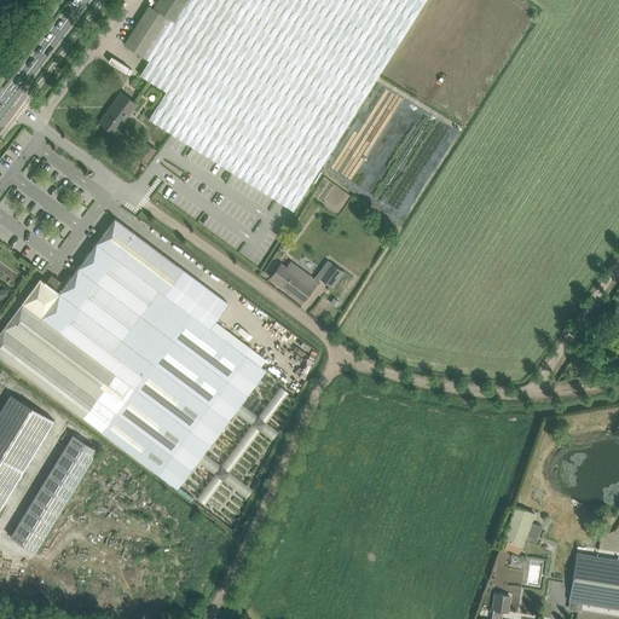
[(149,59),(140,75),(166,92),(149,119),(293,210),(426,0),(186,0),(174,21),(149,59)]
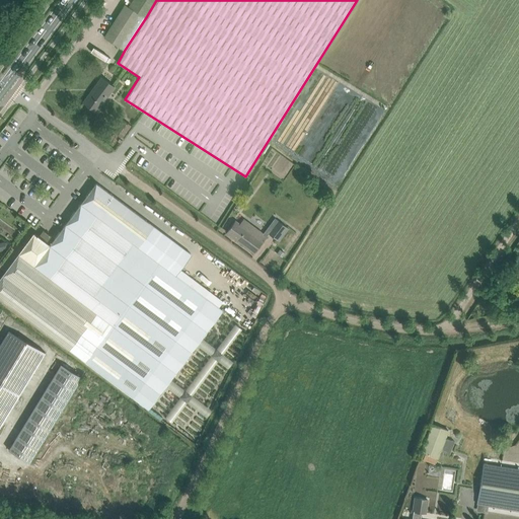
[(133,0),(130,5),(134,8),(134,10),(146,17),(156,0),(133,0)]
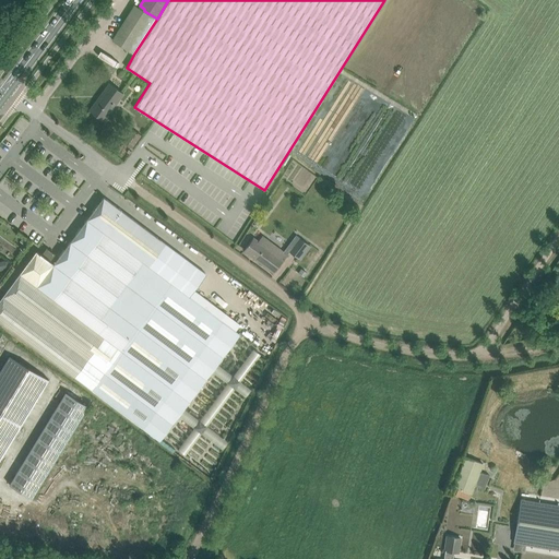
[(134,6),(113,40),(134,54),(157,19),(144,11),(144,9),(140,6),(139,8),(134,6)]
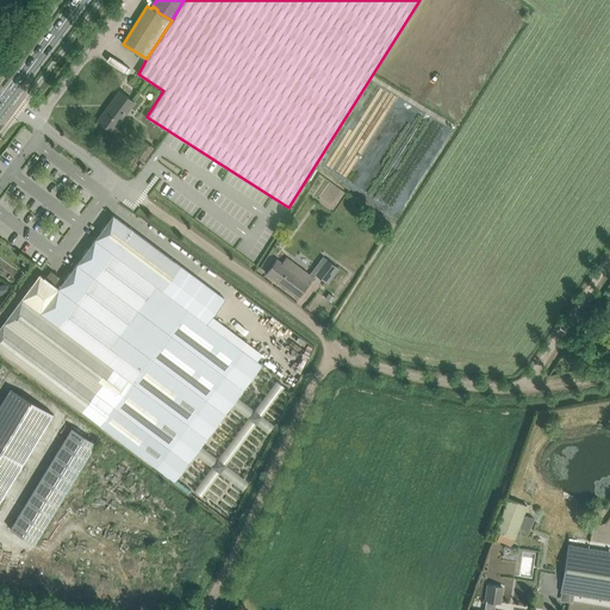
[(135,103),(120,92),(99,120),(113,131),(135,103)]
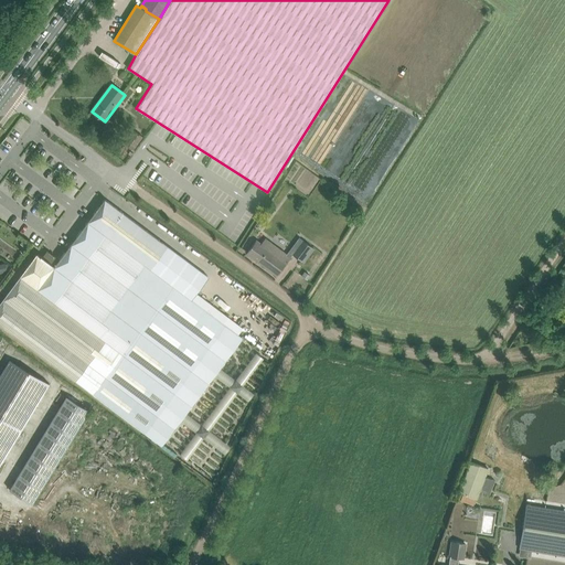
[(130,134),(124,142),(134,149),(140,140),(142,137),(134,130),(130,134)]
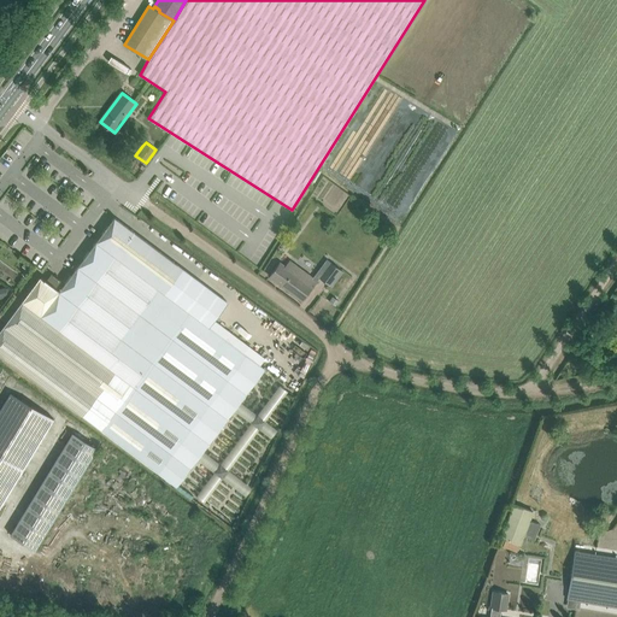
[(22,303),(0,330),(0,354),(101,430),(159,472),(176,486),(197,458),(203,451),(234,409),(240,401),(264,368),(259,365),(246,356),(209,327),(213,318),(177,291),(183,283),(189,274),(117,219),(116,217),(115,217),(59,291),(56,287),(47,281),(41,276),(40,277),(21,303),(22,303)]
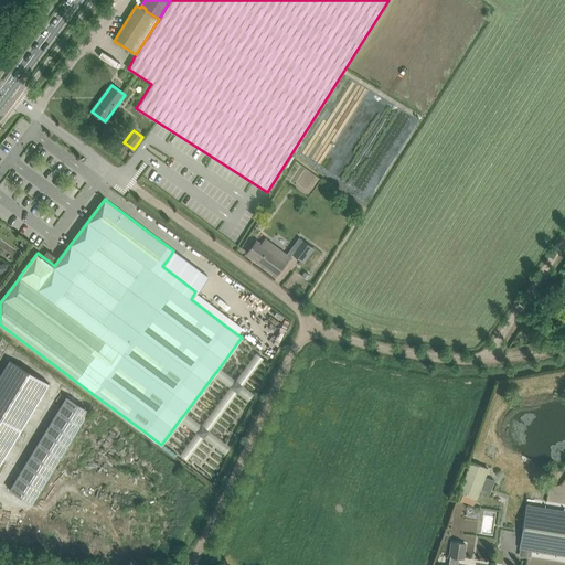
[(253,244),(246,253),(277,276),(284,267),(291,257),(265,238),(263,242),(262,244),(256,240),(253,244)]
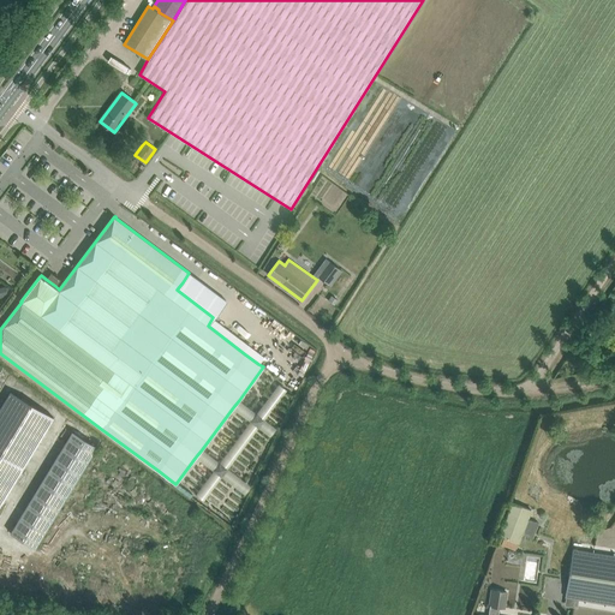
[(330,262),(318,276),(332,286),(342,270),(330,262)]
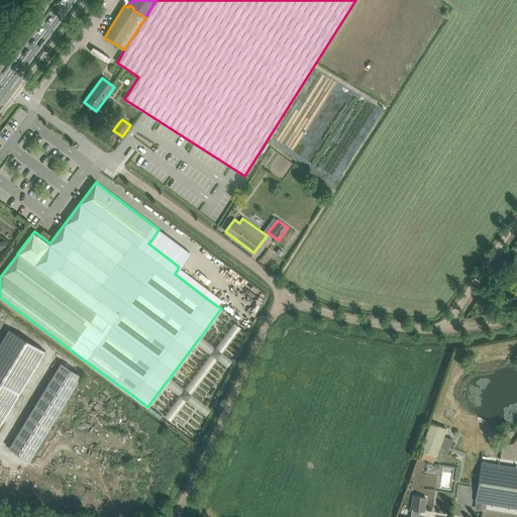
[(22,224),(19,228),(21,230),(27,222),(24,221),(22,224)]
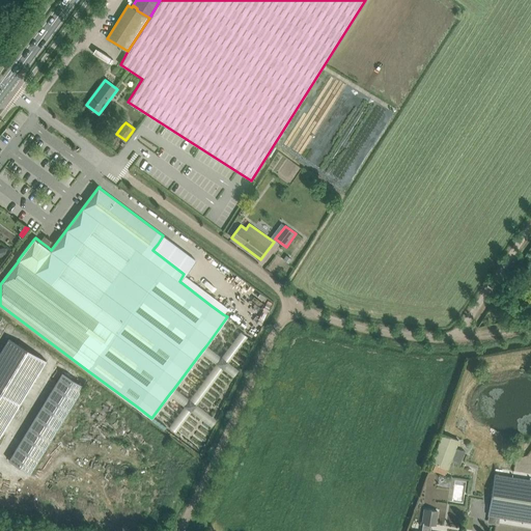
[(10,338),(0,354),(0,436),(47,360),(10,338)]
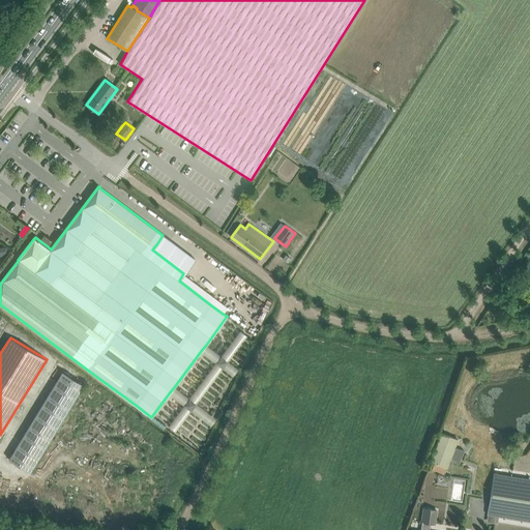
[(84,384),(63,372),(9,460),(30,472),(84,384)]
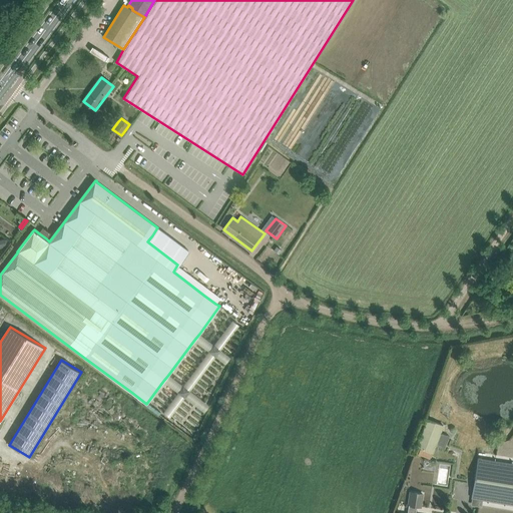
[(428,419),(417,447),(418,447),(421,448),(418,454),(430,459),(432,453),(435,445),(440,433),(443,425),(428,419)]
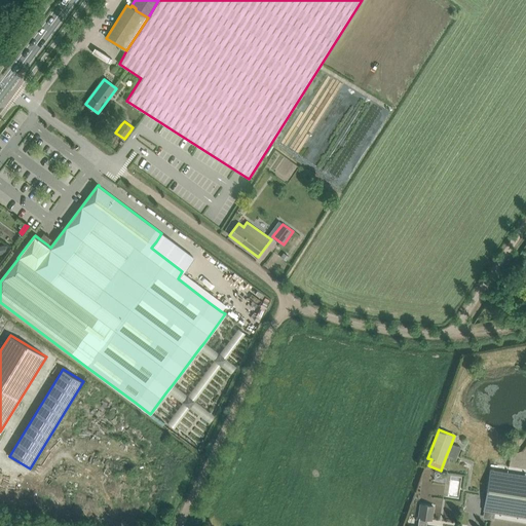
[(525,475),(490,470),(484,511),(525,517),(525,475)]
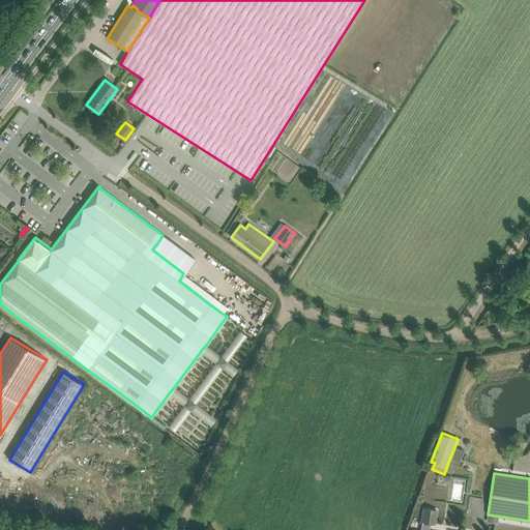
[(429,529),(431,523),(435,524),(437,510),(424,508),(422,522),(420,529),(429,529)]
